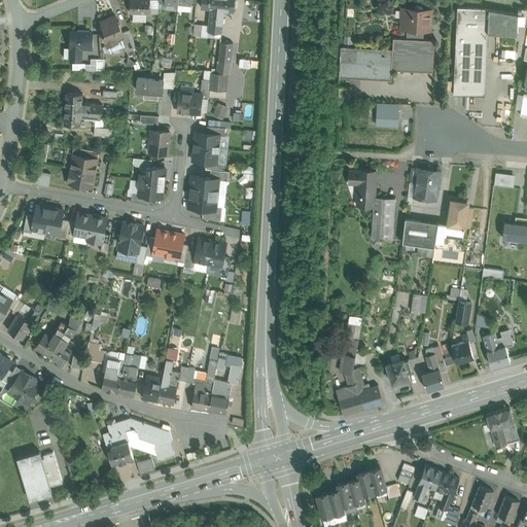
[(130,0),(131,13),(150,13),(149,0),(130,0)]
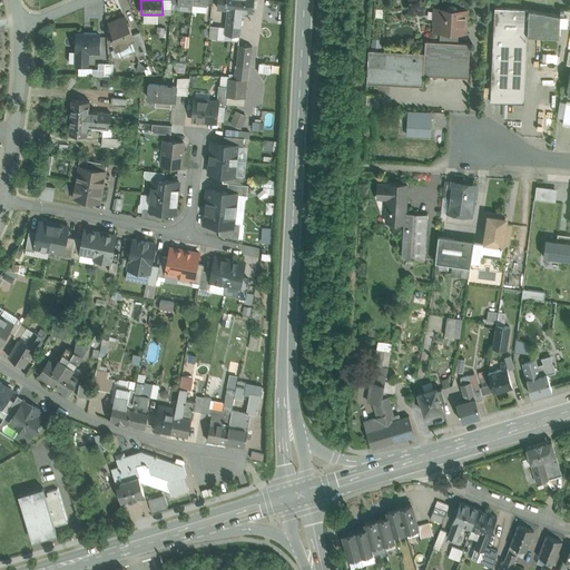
[(173,0),(161,0),(163,15),(172,15),(173,3),(173,0)]
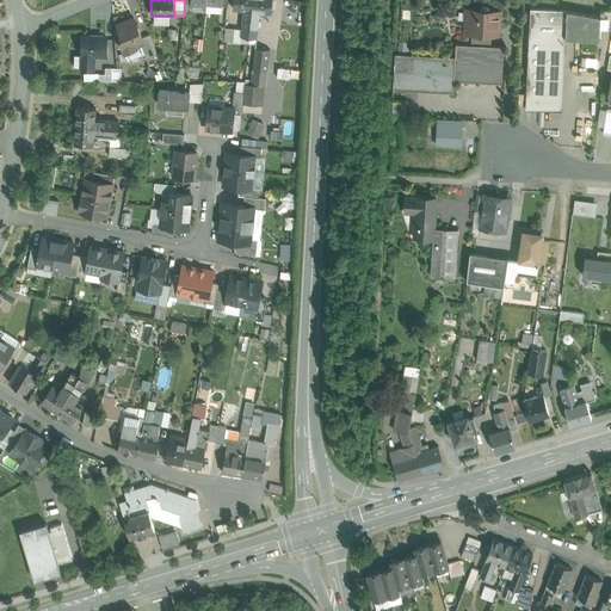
[(253,0),(234,0),(234,10),(245,11),(242,30),(241,36),(250,37),(253,0)]
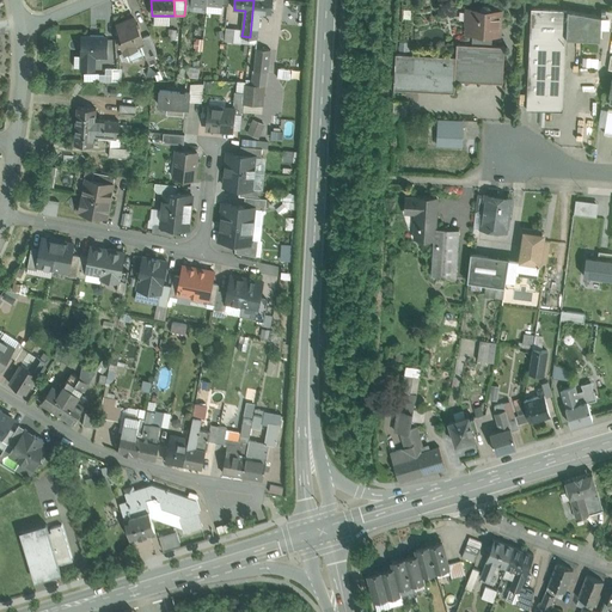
[(271,0),(254,0),(250,37),(249,43),(257,44),(261,12),(271,13),(271,0)]
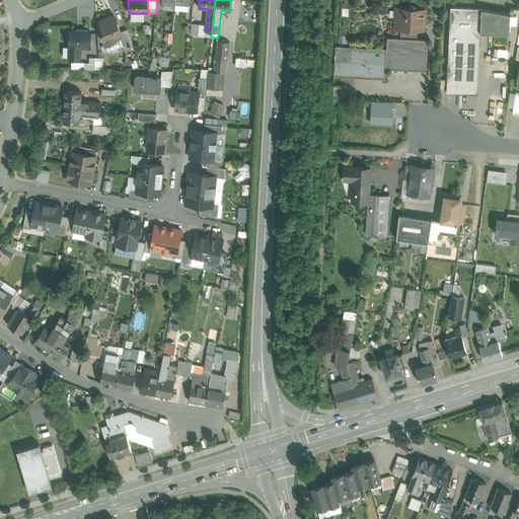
[(408,8),(395,7),(395,21),(401,21),(400,29),(418,30),(418,23),(424,23),(425,9),(417,8),(417,7),(414,4),(410,4),(408,6),(408,8)]
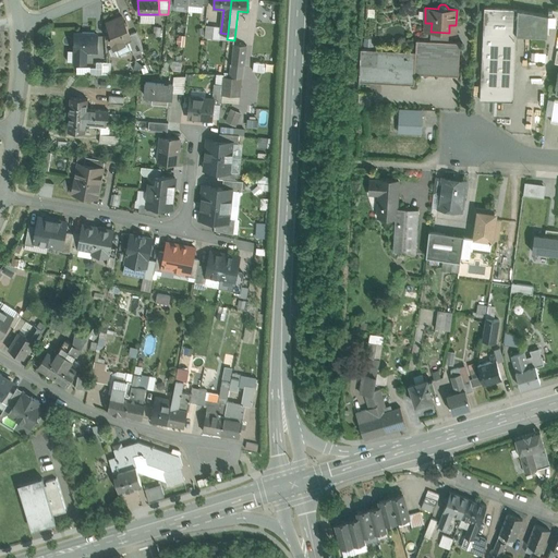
[(518,10),(484,8),(480,100),(512,101),(516,35),(518,10)]
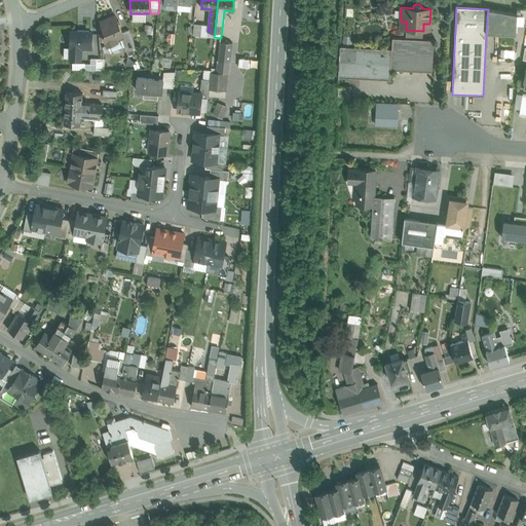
[(525,8),(517,8),(517,14),(517,25),(525,25),(525,8)]
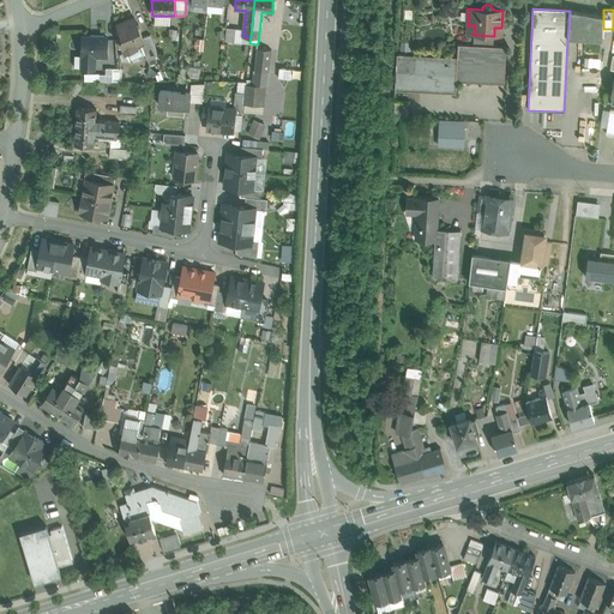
[(603,17),(570,11),(567,38),(602,41),(603,29),(603,17)]
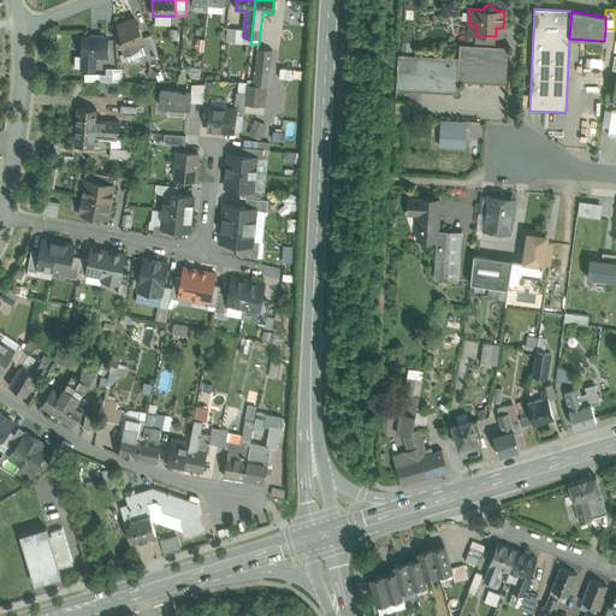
[(135,18),(118,25),(125,41),(122,42),(130,61),(146,55),(142,46),(146,45),(143,37),(135,18)]
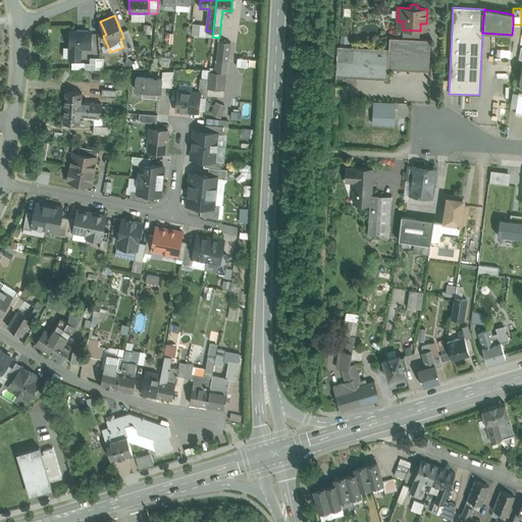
[(201,24),(193,23),(192,35),(206,37),(206,31),(207,25),(201,24)]
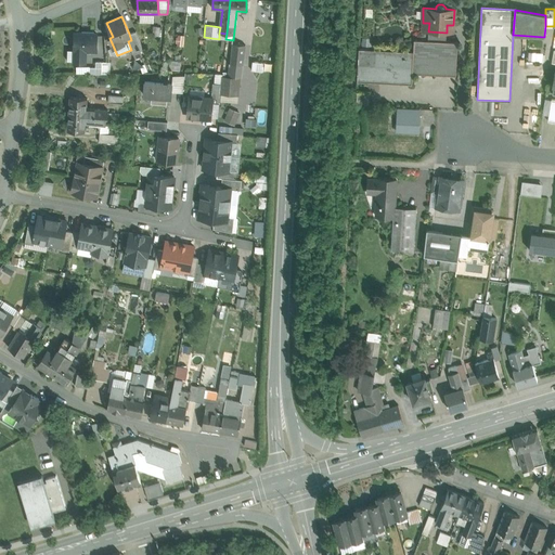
[(136,31),(129,34),(131,40),(128,41),(131,50),(133,53),(143,49),(136,31)]
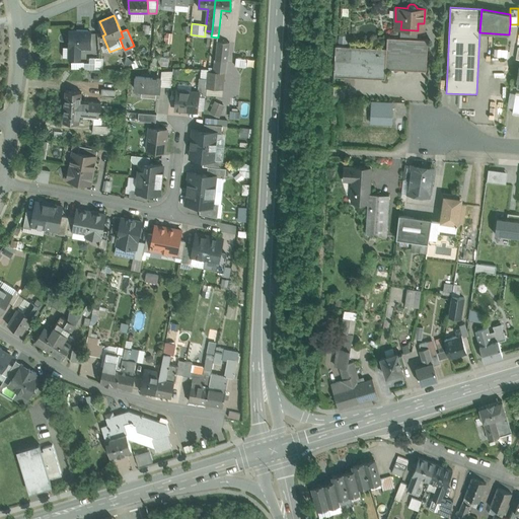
[(418,30),(400,29),(400,38),(417,39),(418,30)]
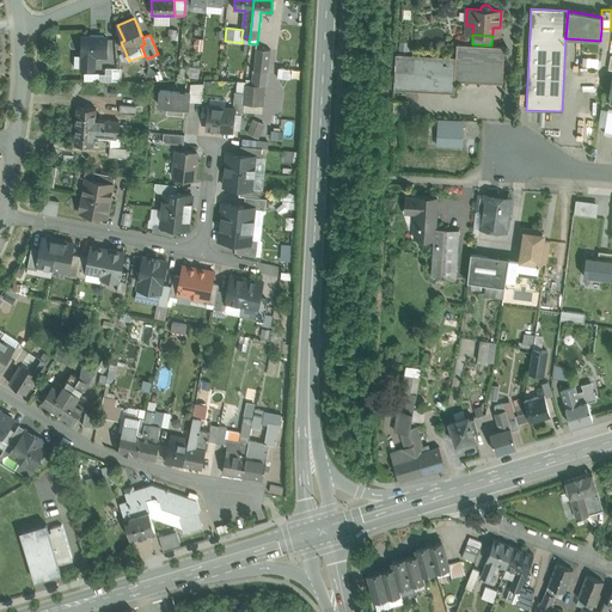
[(106,37),(84,36),(83,55),(83,68),(93,68),(95,55),(105,55),(105,49),(109,49),(109,42),(105,42),(106,37)]
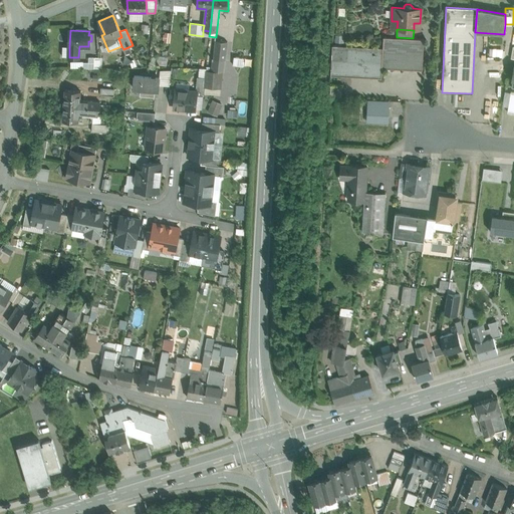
[(397,37),(383,37),(382,47),(383,47),(382,67),(423,70),(424,39),(413,38),(397,37)]
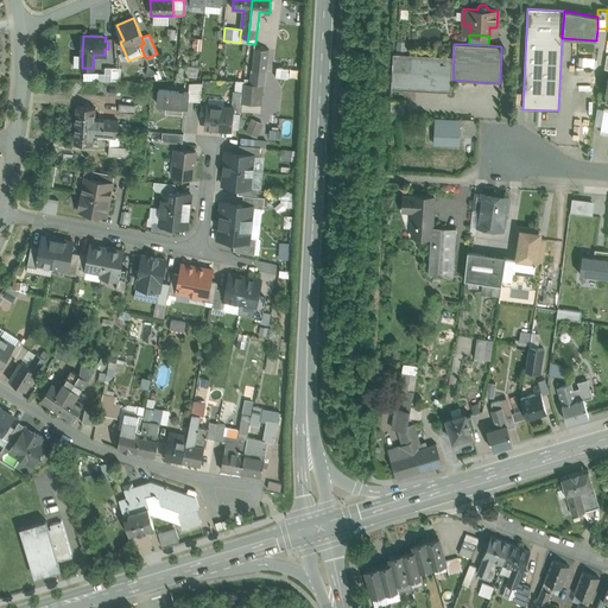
[(268,49),(255,48),(252,70),(252,80),(266,81),(268,49)]
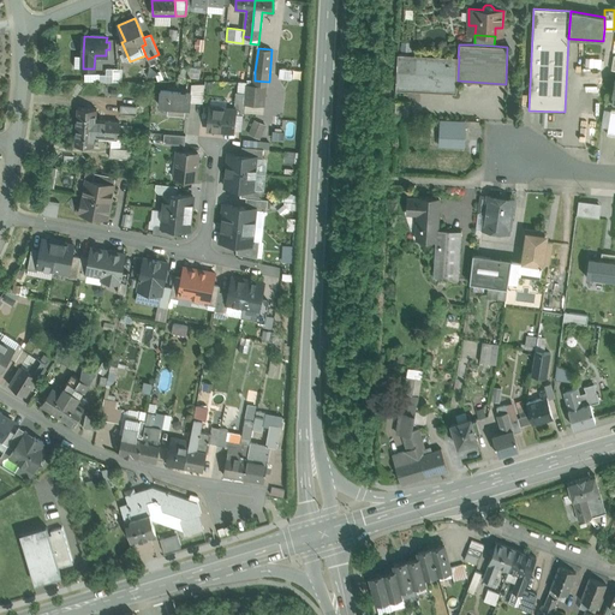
[(458,57),(398,54),(395,90),(457,93),(458,81),(459,57),(458,57)]
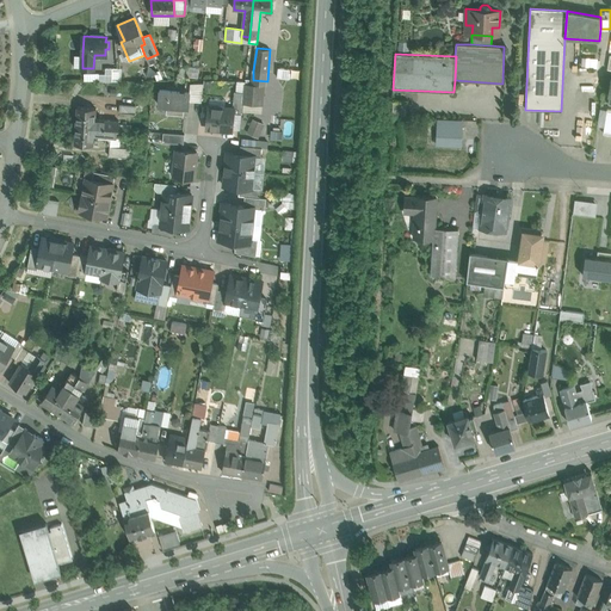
[(289,78),(289,68),(277,67),(277,78),(289,78)]
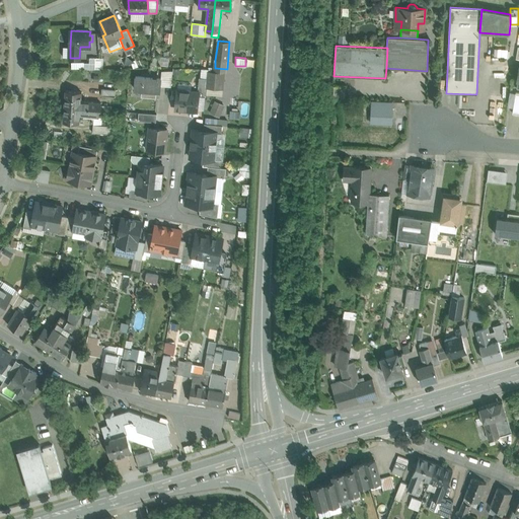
[(224,73),(208,72),(208,79),(206,94),(222,95),(224,73)]
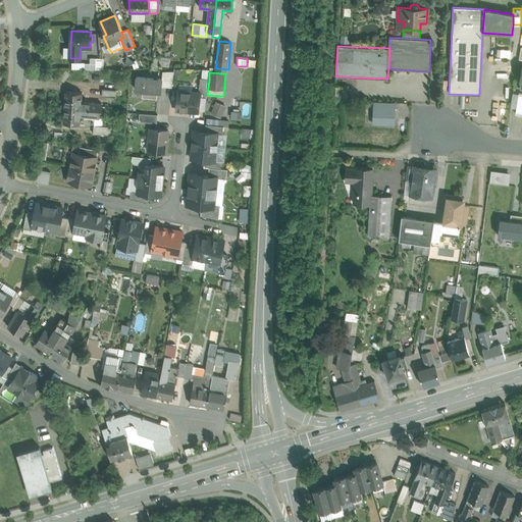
[(162,79),(137,76),(136,89),(143,90),(142,96),(157,97),(158,91),(161,91),(162,79)]
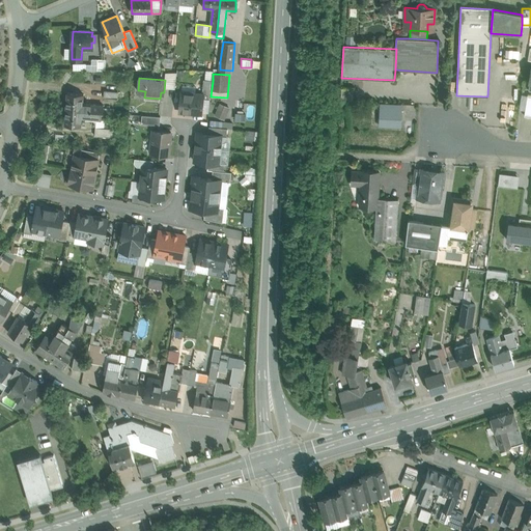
[(213,81),(203,80),(202,94),(204,94),(203,99),(211,100),(211,96),(213,81)]
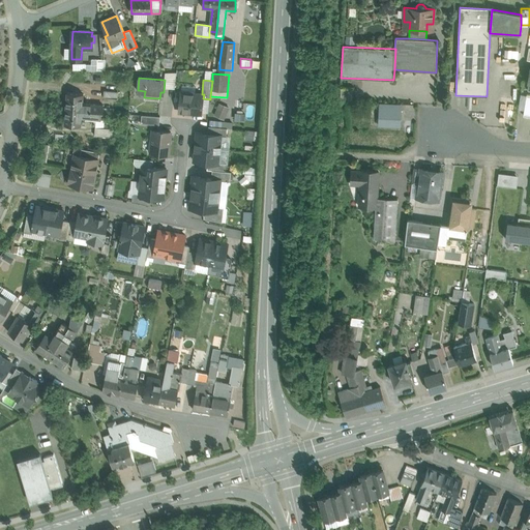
[(196,87),(182,85),(181,92),(179,112),(202,114),(203,98),(204,94),(202,94),(195,93),(196,87)]
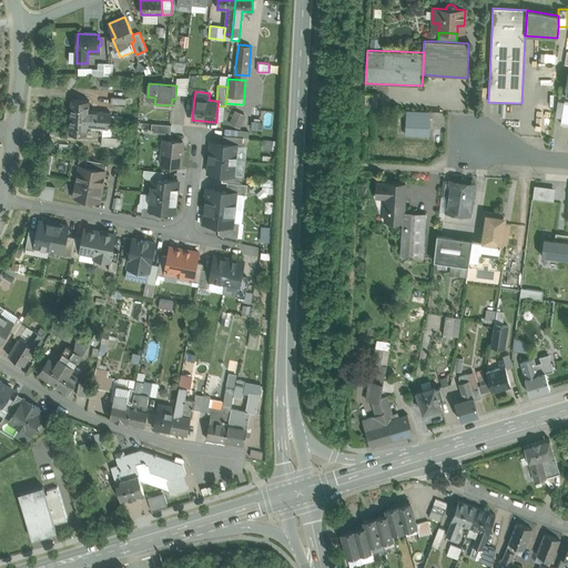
[(127,98),(111,97),(111,104),(125,105),(127,98)]
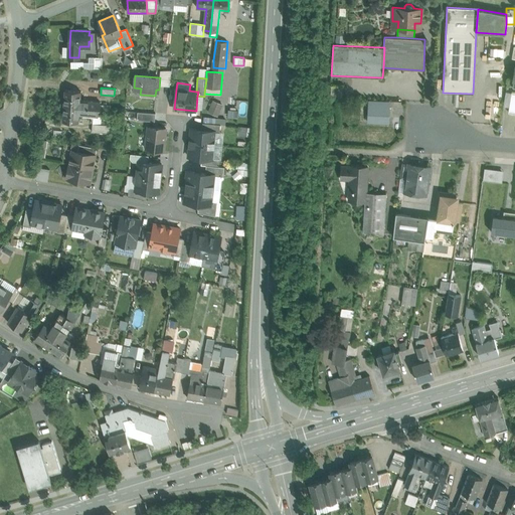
[(81,92),(65,91),(63,106),(100,109),(101,102),(80,101),(81,92)]
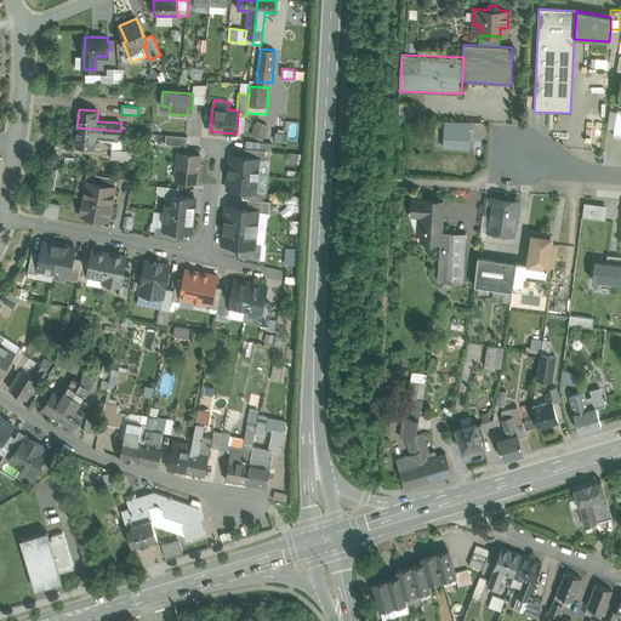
[(266,130),(256,126),(252,135),(262,140),(266,130)]
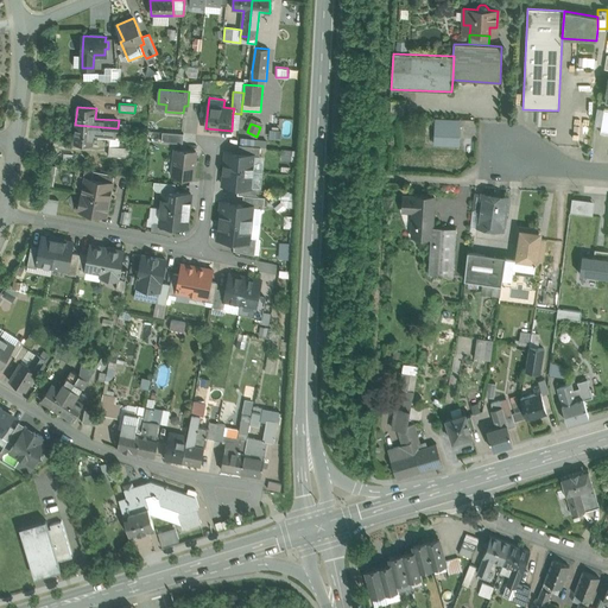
[(118,128),(75,125),(74,143),(93,145),(94,134),(118,135),(118,128)]
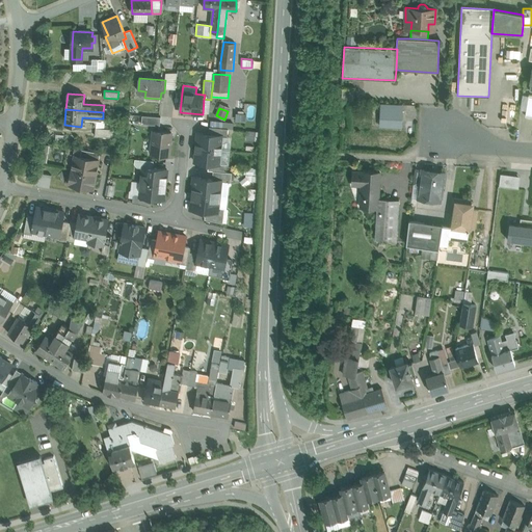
[(402,111),(381,109),(380,127),(401,128),(402,111)]
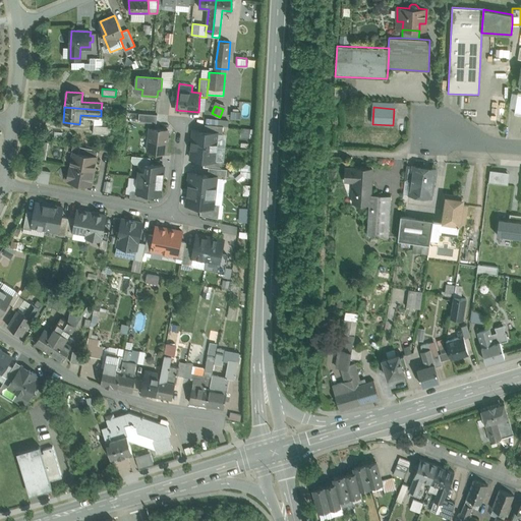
[(158,114),(139,113),(138,121),(157,122),(158,114)]
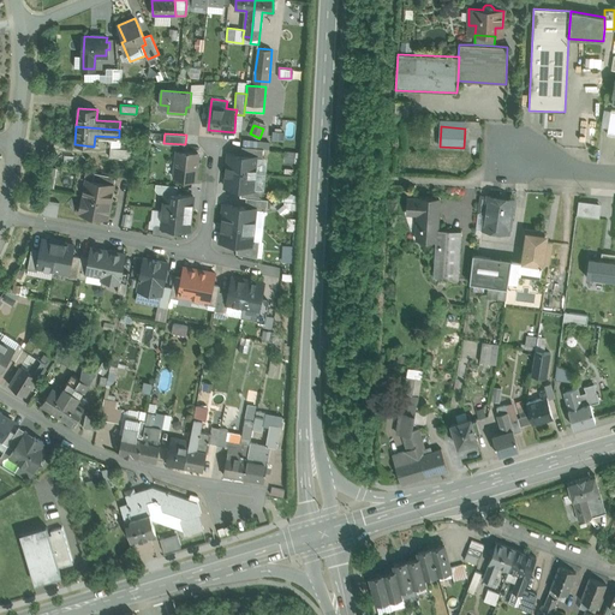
[(263,149),(243,147),(242,155),(257,156),(257,157),(263,157),(263,149)]
